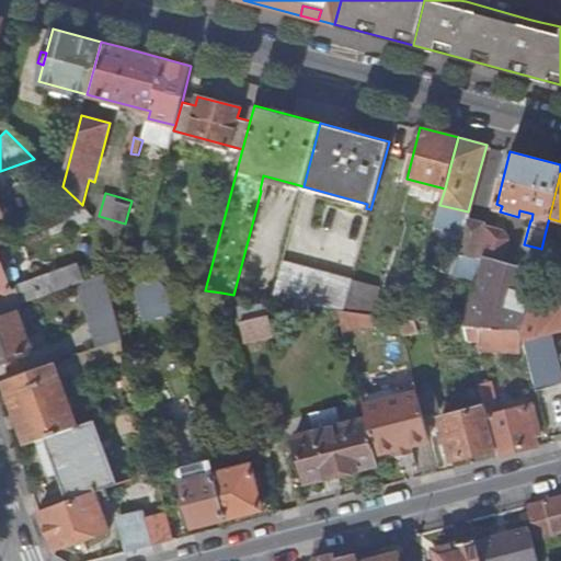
[(93,215),(87,208),(20,232),(24,243),(93,215)]
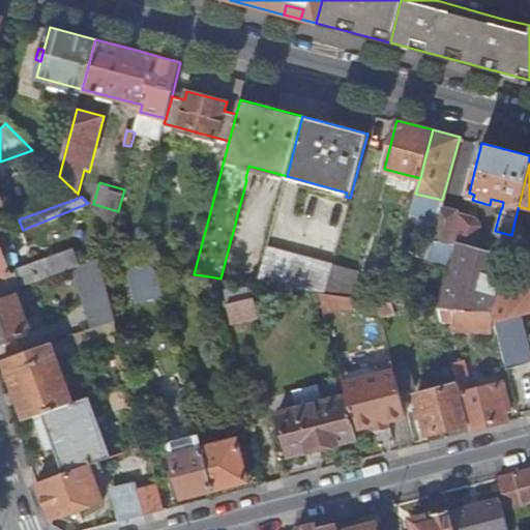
[(449,242),(458,212),(458,211),(441,207),(433,238),(449,243),(449,242)]
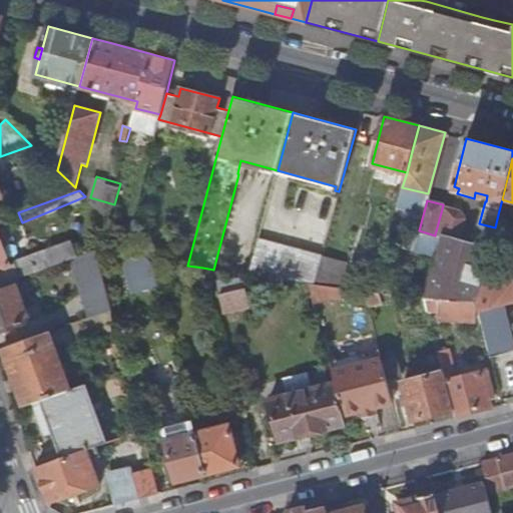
[(490,245),(495,227),(479,223),(474,244),(460,240),(466,217),(462,210),(443,205),(435,234),(442,236),(437,251),(426,294),(425,299),(441,300),(475,302),(483,272),(490,245)]
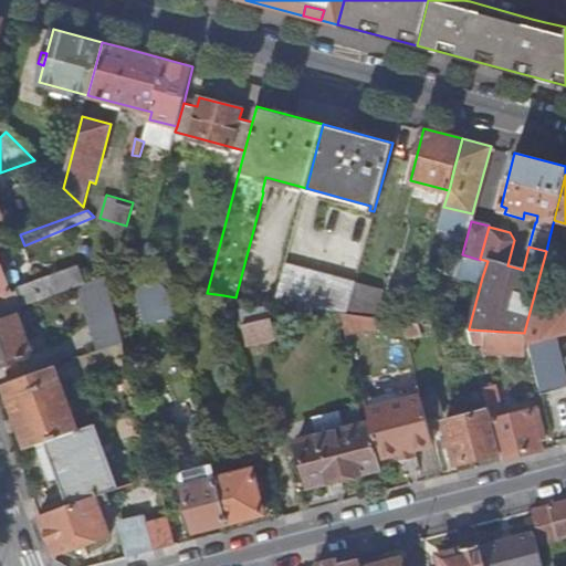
[(0,296),(11,293),(0,262),(0,245),(1,247),(3,253),(24,245),(20,234),(0,241),(0,296)]
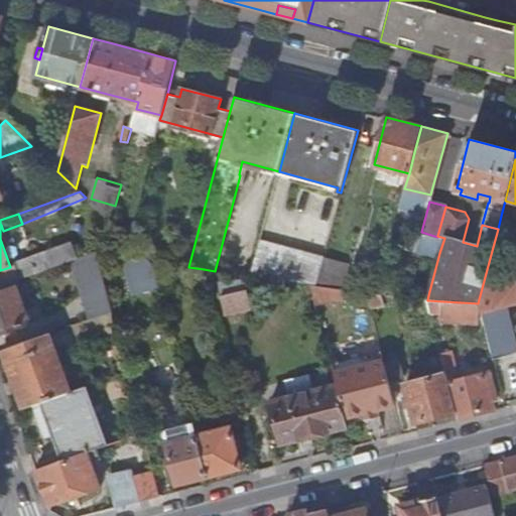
[(506,233),(510,219),(501,216),(498,229),(493,247),(503,244),(506,233)]
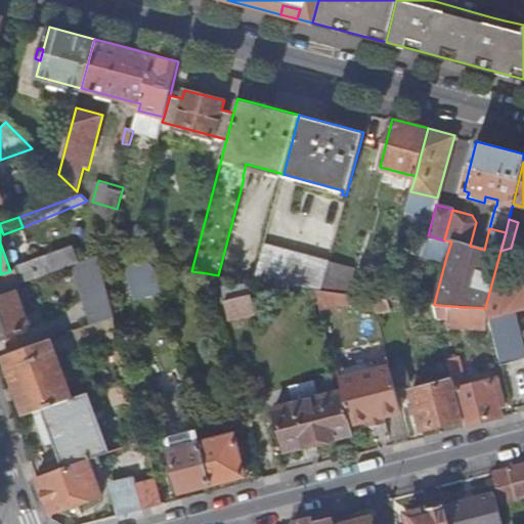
[(446,257),(451,242),(444,239),(444,241),(428,235),(423,251),(446,257)]
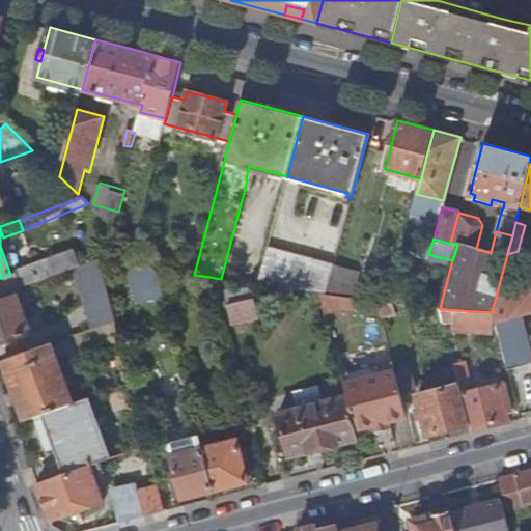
[(334,263),(269,247),(258,284),(319,292),(326,294),(332,269),(334,263)]
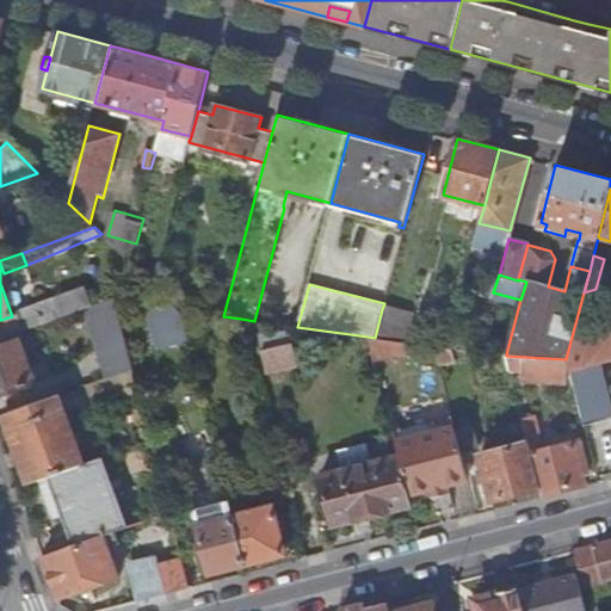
[(92,306),(86,287),(18,312),(25,331),(84,308),(92,306)]
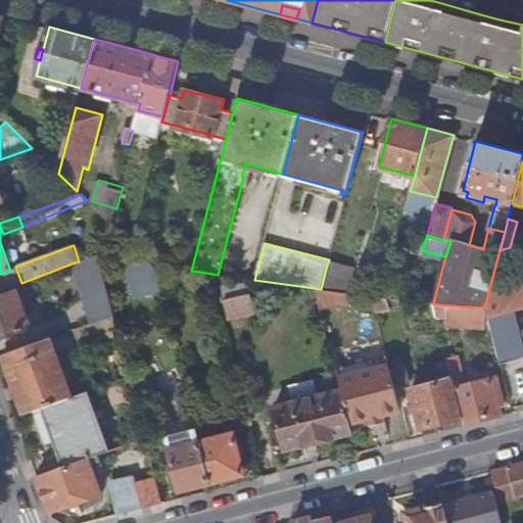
[(113,315),(99,254),(79,262),(72,264),(90,323),(113,315)]
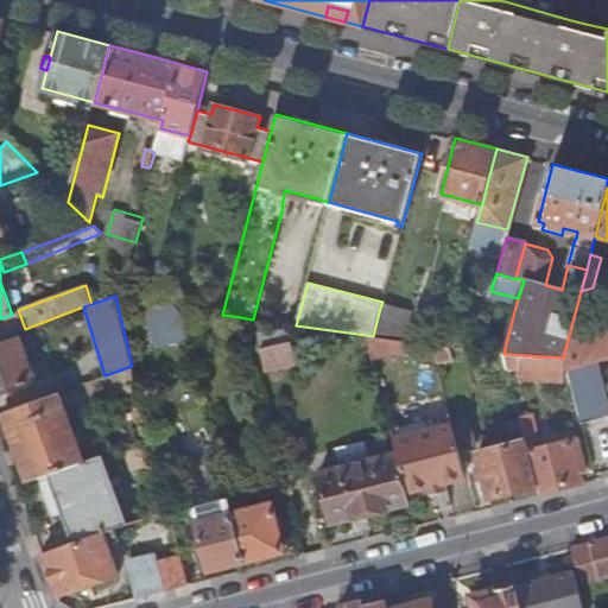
[(184,329),(179,308),(168,298),(163,302),(170,331),(184,329)]
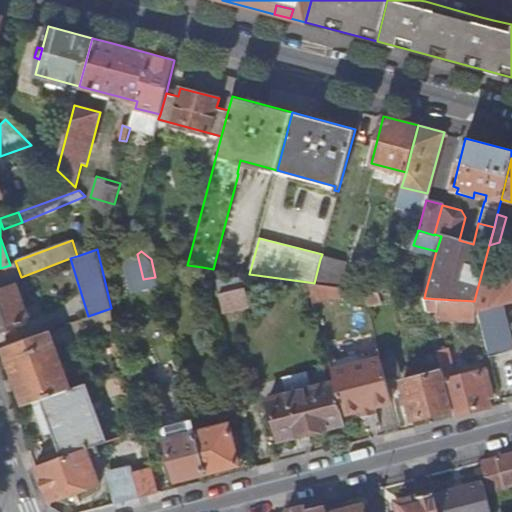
[(344,263),(320,260),(314,283),(325,285),(335,286),(340,287),(344,263)]
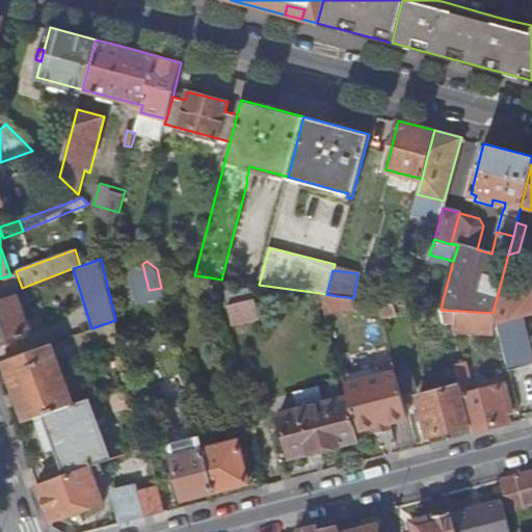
[(253,282),(247,283),(225,288),(229,298),(255,292),(254,284),(253,282)]
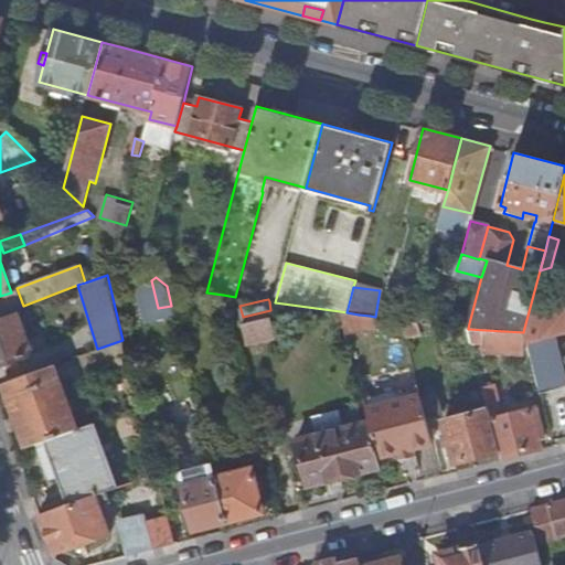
[(564,308),(532,299),(523,332),(524,336),(526,342),(555,334),(564,331),(564,308)]
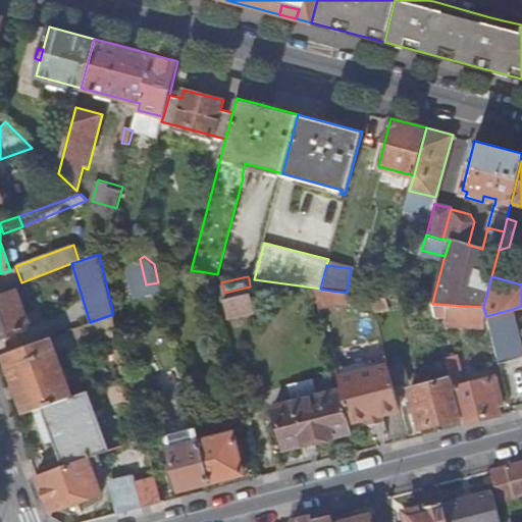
[(0,337),(30,327),(14,284),(0,290),(0,337)]
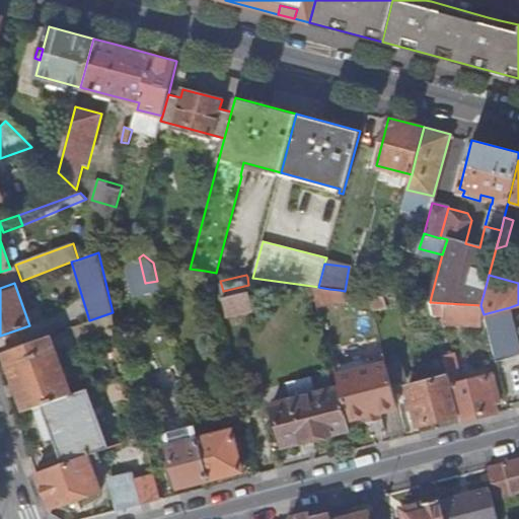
[(253,307),(248,285),(223,291),(227,312),(253,307)]
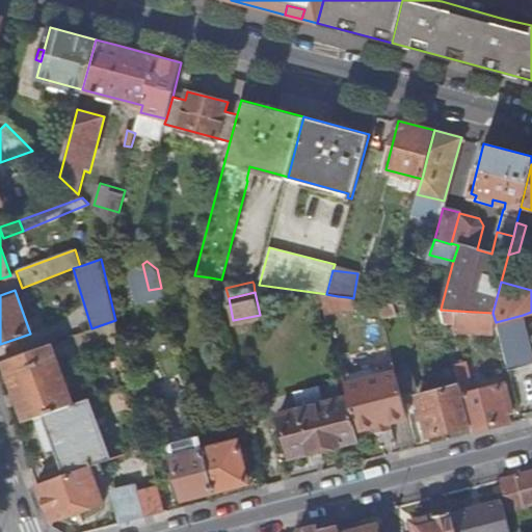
[(326,294),(320,293),(325,312),(347,308),(348,297),(338,296),(326,294)]
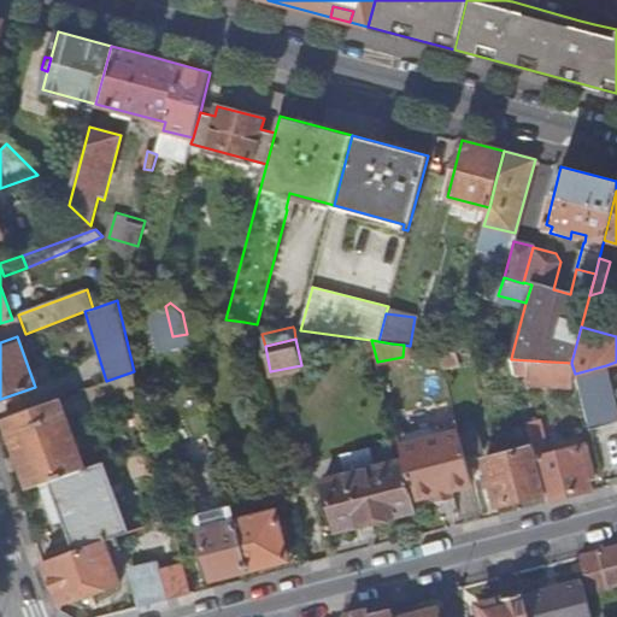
[(450,351),(439,350),(442,368),(459,363),(456,352),(450,351)]
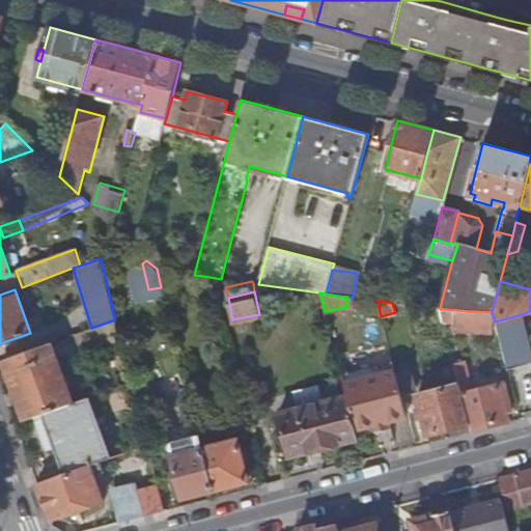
[(491,335),(493,315),(492,312),(456,310),(453,333),(491,335)]
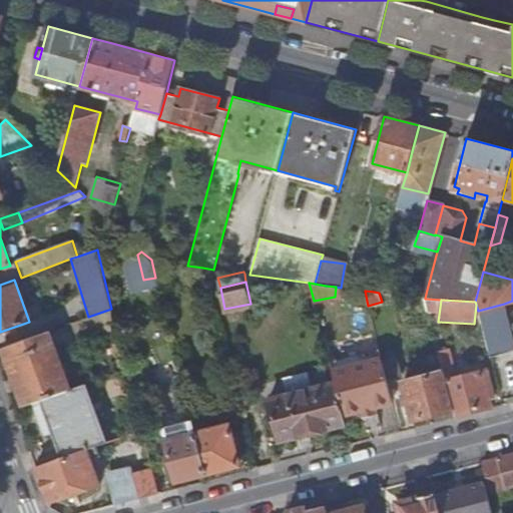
[(512,351),(512,341),(504,304),(478,311),(490,358),(512,351)]
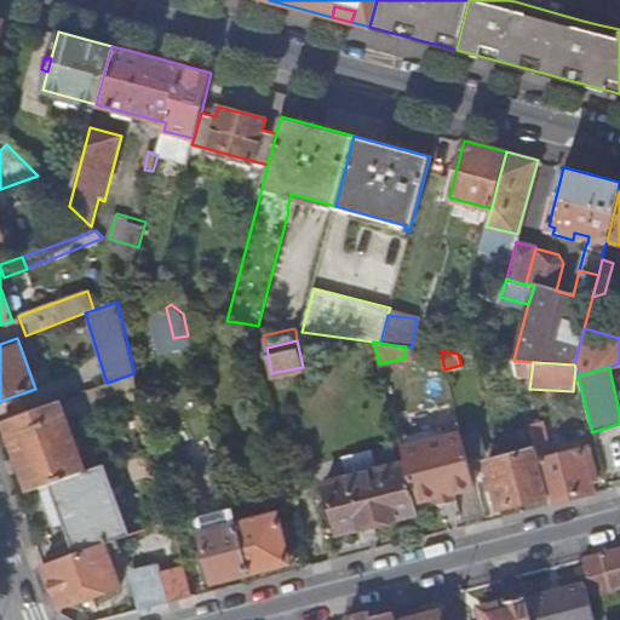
[(141,396),(135,373),(107,383),(87,390),(96,412),(141,396)]
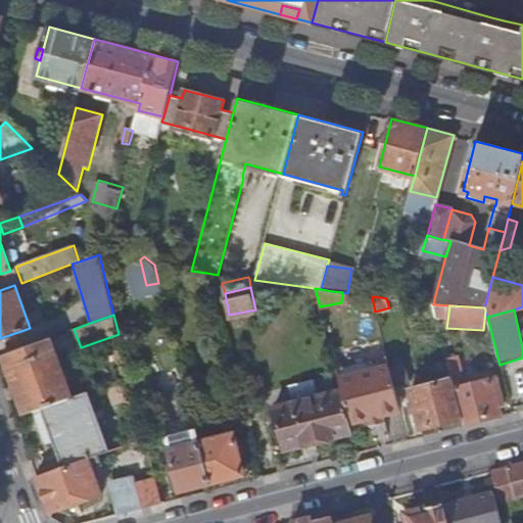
[(60,366),(49,337),(2,354),(24,414),(40,408),(80,394),(68,364),(60,366)]
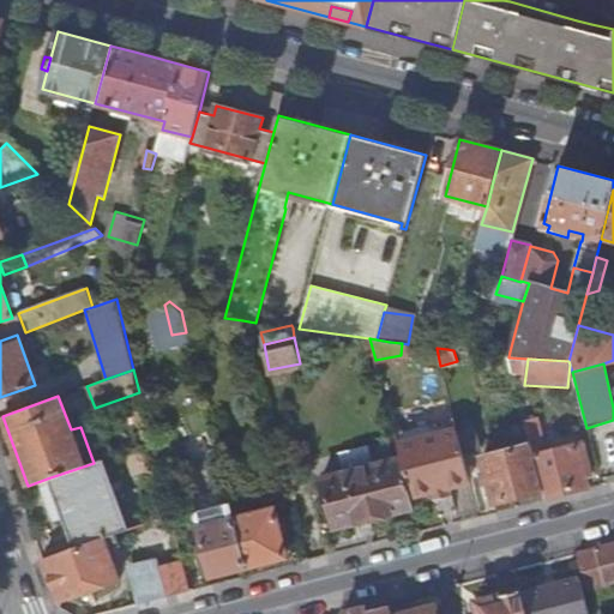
[(470,481),(453,416),(393,432),(401,458),(410,497),(470,481)]
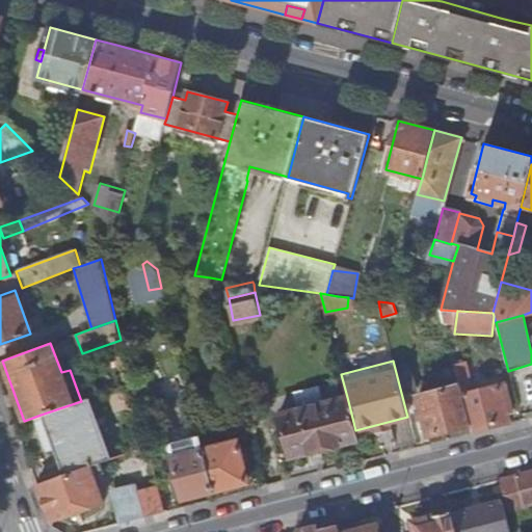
[(509,402),(505,384),(473,392),(466,365),(455,367),(459,386),(470,425),(472,432),(509,423),(507,414),(504,403),(509,402)]
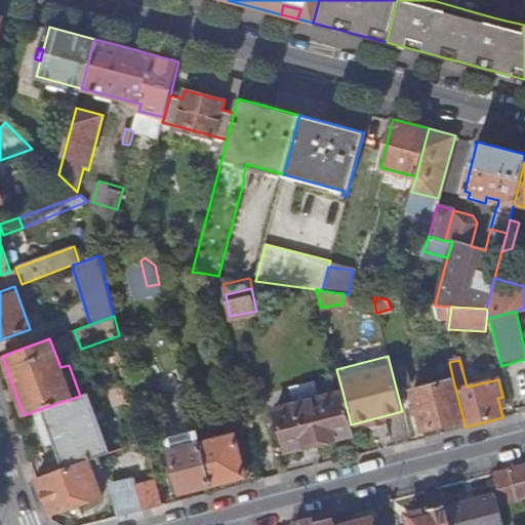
[(463,419),(453,380),(412,391),(421,430),(463,419)]
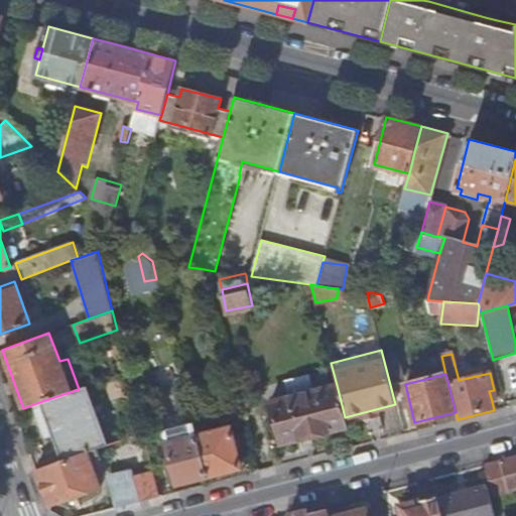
[(345,417),(337,385),(270,402),(280,443),(348,426),(345,417)]
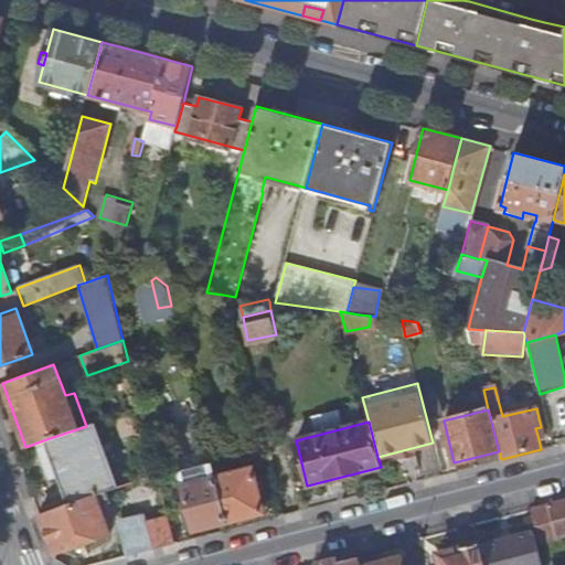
[(118,487),(94,423),(86,426),(43,440),(50,458),(42,461),(49,479),(56,477),(67,505),(94,496),(106,490),(118,487)]
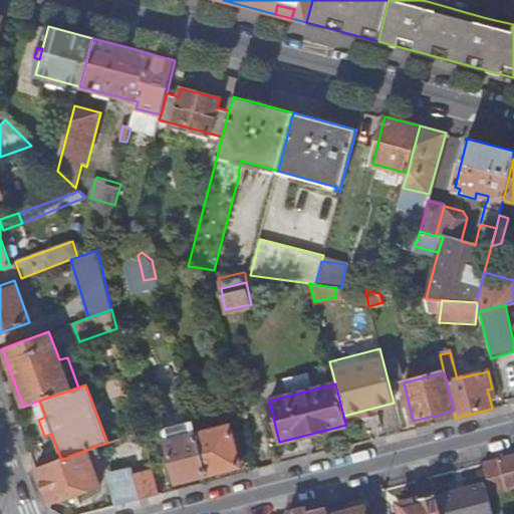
[(194,435),(191,423),(161,430),(159,434),(171,483),(204,475),(194,435)]
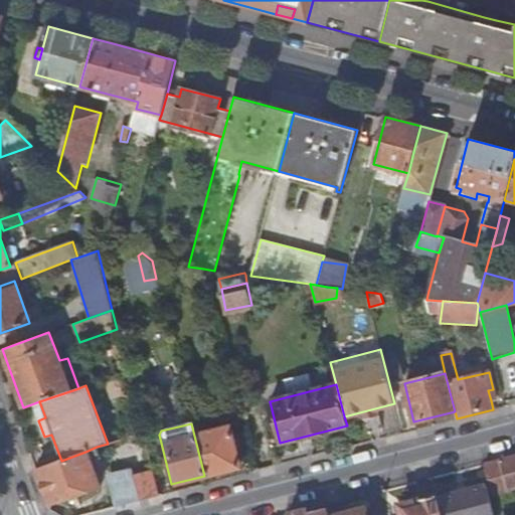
[(238,467),(229,427),(194,436),(204,476),(238,467)]
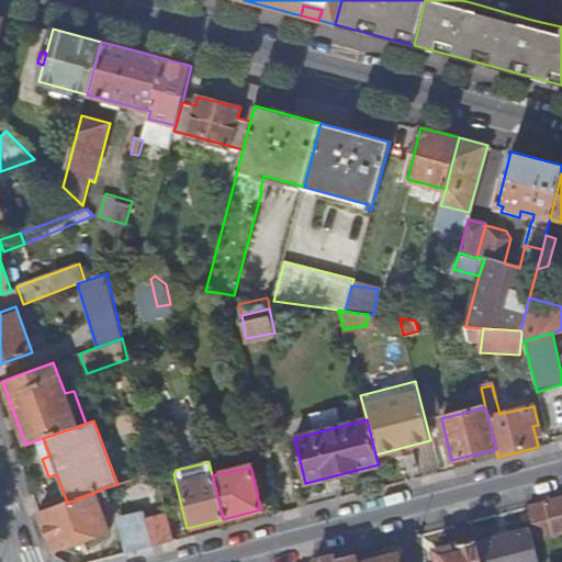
[(110,499),(105,487),(93,493),(67,503),(38,513),(53,551),(108,531),(98,504),(110,499)]
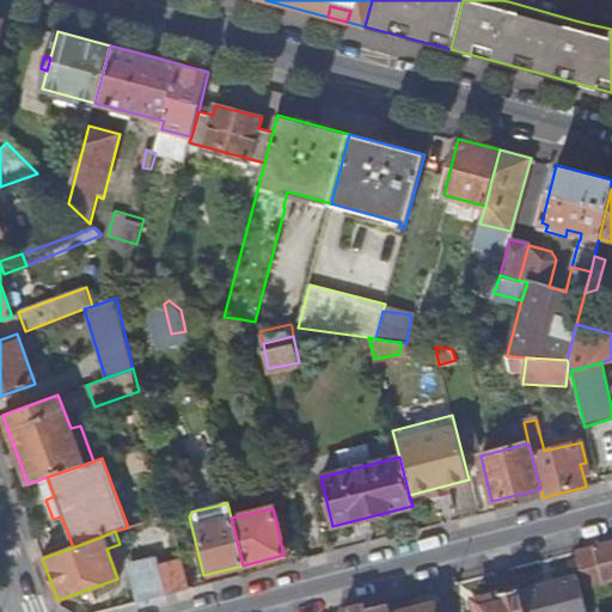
[(583,587),(611,579),(611,540),(573,551),(583,587)]
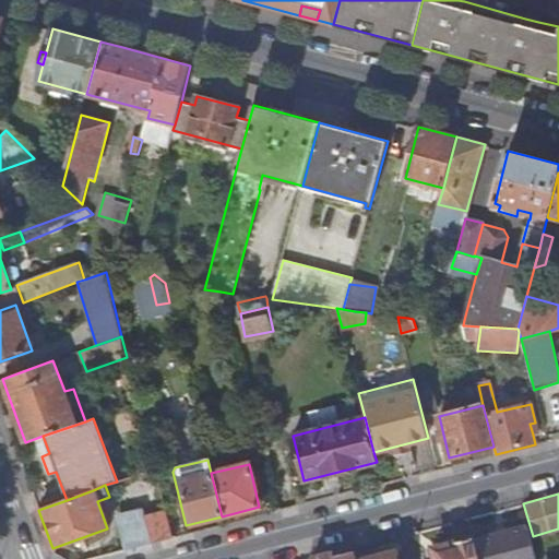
[(142,506),(120,511),(121,516),(116,518),(125,549),(152,543),(173,537),(166,511),(165,507),(144,512),(142,506)]
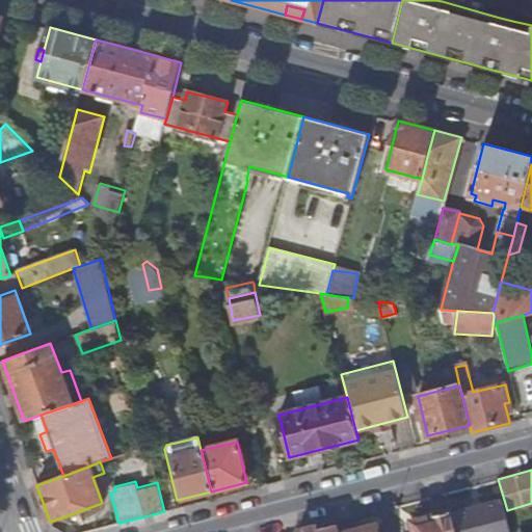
[(509,531),(502,501),(452,513),(456,531),(509,531)]
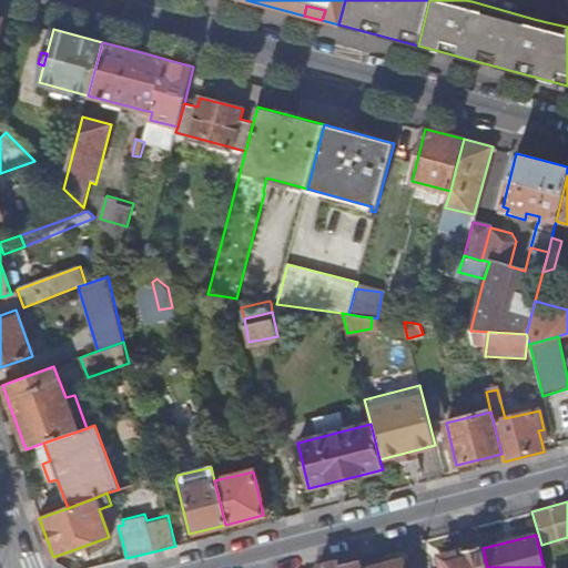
[(487,567),(483,548),(483,546),(439,557),(443,567),(440,567),(487,567)]
